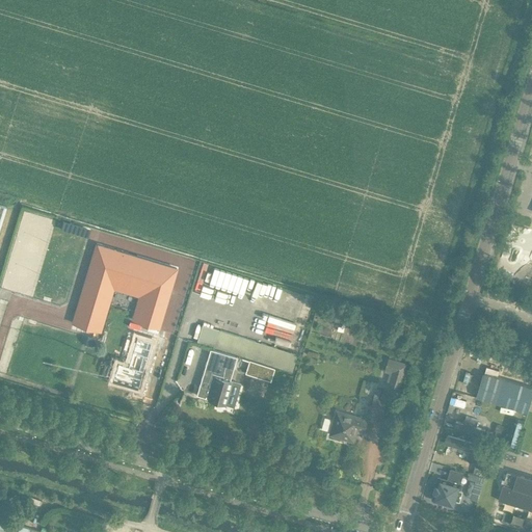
[(62,220),(60,228),(68,231),(71,222),(62,220)]
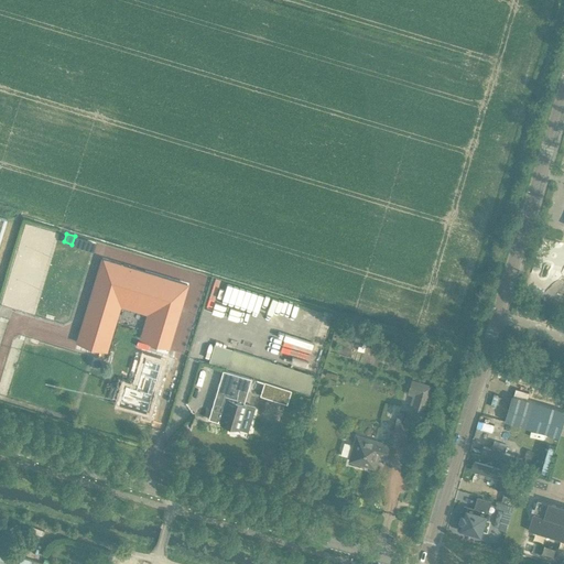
[(104,259),(79,336),(105,344),(118,300),(152,311),(143,340),(169,347),(187,284),(104,259)]
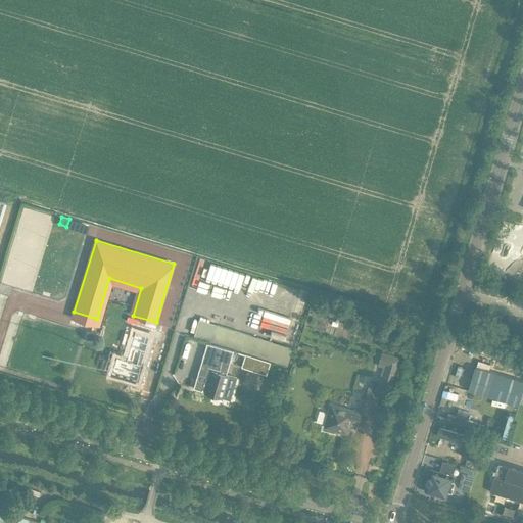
[(331,319),(330,320),(331,320),(331,321),(332,321),(332,320),(333,321),(333,322),(332,324),(333,325),(334,325),(335,325),(335,326),(336,326),(337,326),(338,326),(338,325),(338,323),(339,322),(339,321),(339,320),(340,319),(340,318),(340,317),(338,317),(337,317),(337,316),(336,316),(334,316),(334,315),(333,315),(332,315),(332,316),(331,318),(331,319)]
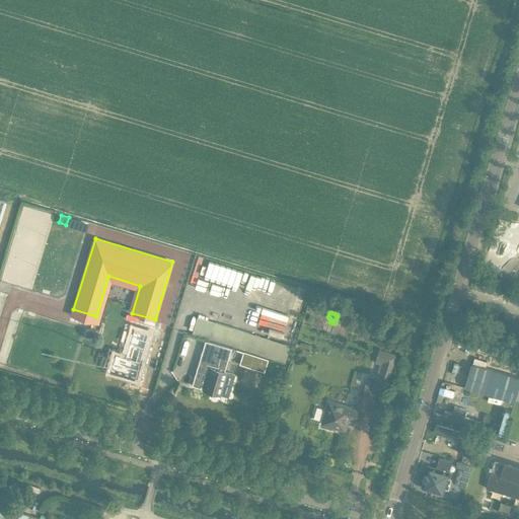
[(197,317),(192,335),(284,363),(289,346),(288,345),(275,341),(197,317)]
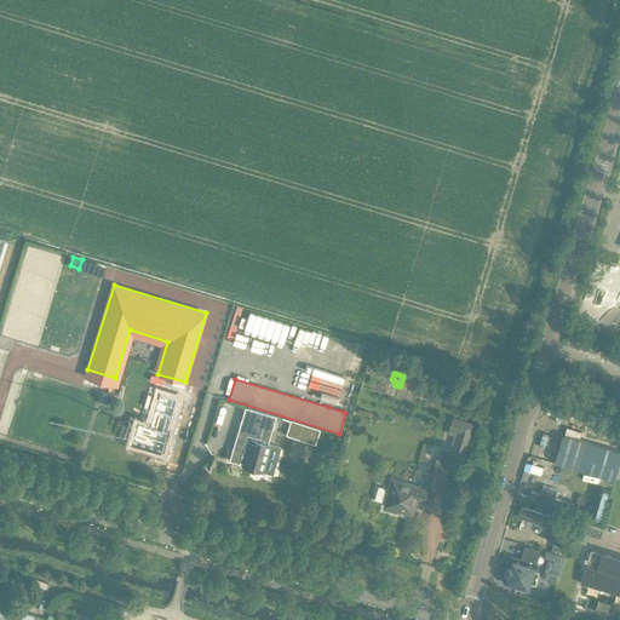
[(137,423),(131,442),(161,452),(167,432),(172,414),(177,399),(159,394),(159,395),(154,409),(149,426),(139,423),(137,423)]
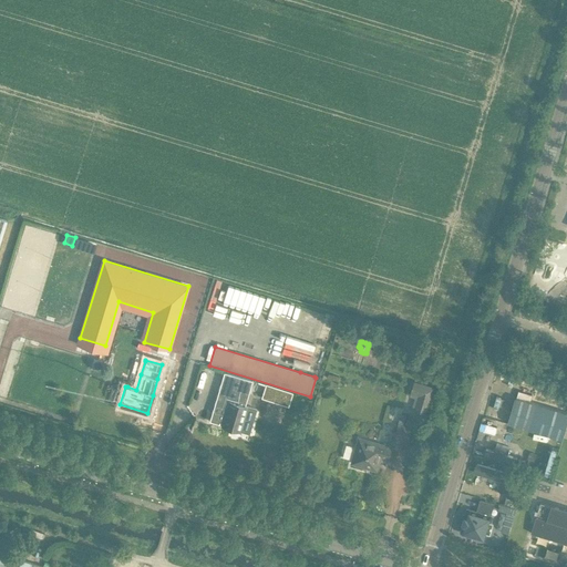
[(224,372),(214,406),(209,422),(222,425),(220,428),(228,430),(229,428),(239,431),(246,408),(244,406),(247,398),(251,381),(224,372)]
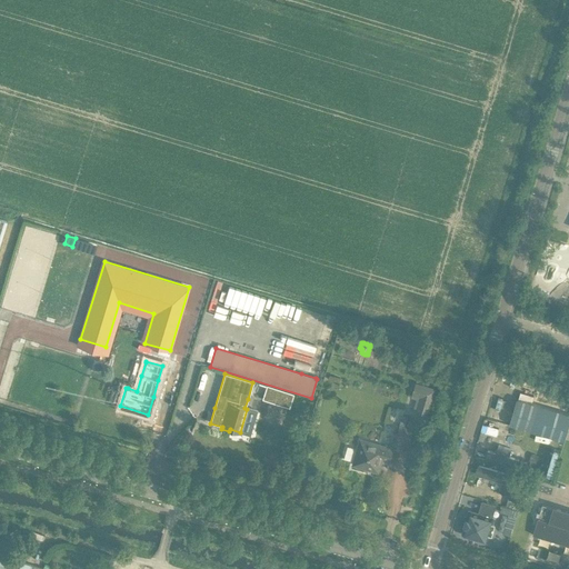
[(416,382),(411,398),(416,399),(412,410),(428,415),(436,388),(416,382)]
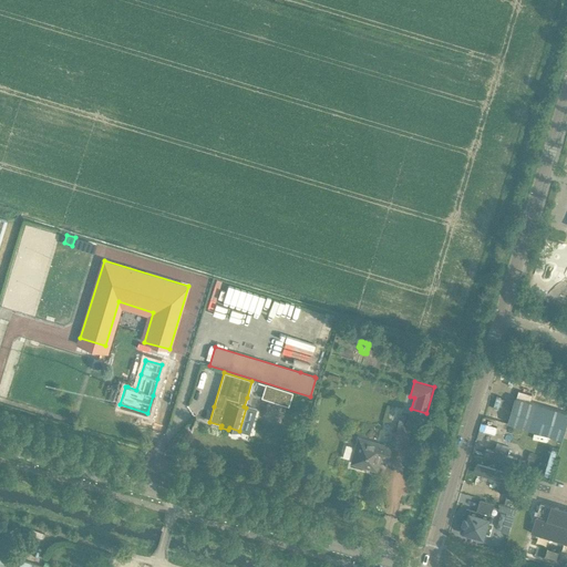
[(266,384),(261,398),(288,405),(292,392),(266,384)]
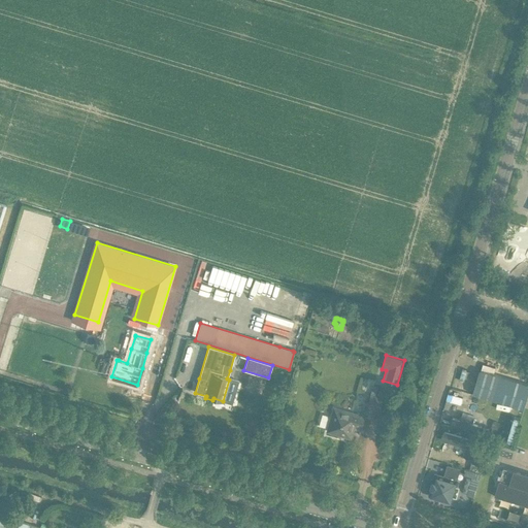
[(523,409),(527,392),(527,385),(481,371),(473,395),(523,409)]
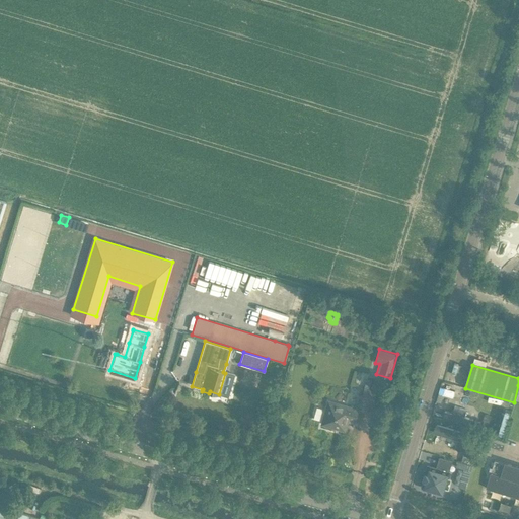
[(372,404),(376,392),(364,389),(361,400),(372,404)]
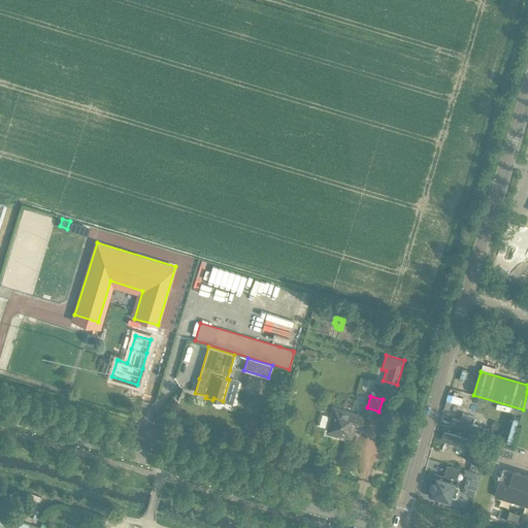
[(362,429),(366,417),(359,415),(359,416),(334,408),(327,431),(352,438),(355,427),(362,429)]
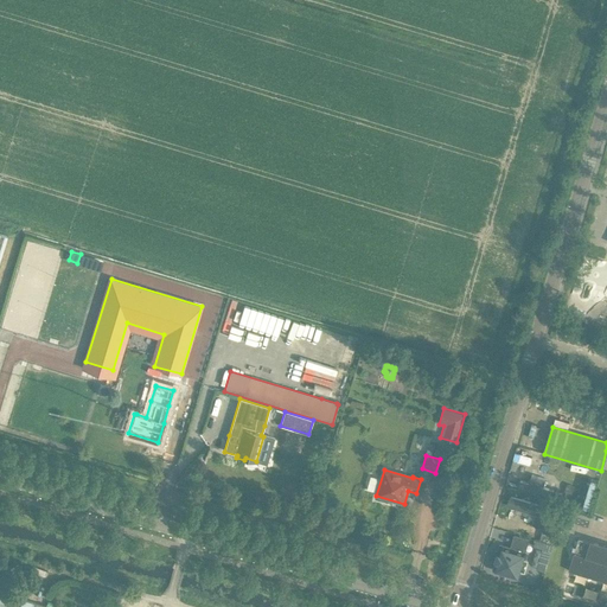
[(545,479),(532,475),(530,484),(519,480),(517,489),(541,494),(545,479)]
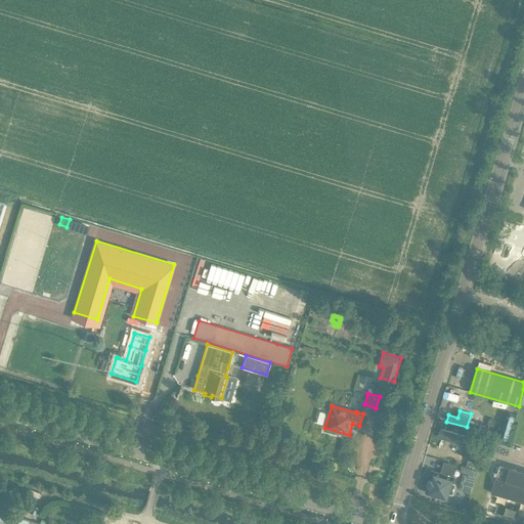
[(469,456),(466,466),(476,469),(481,450),(472,447),(475,439),(441,428),(438,437),(463,444),(460,453),(469,456)]
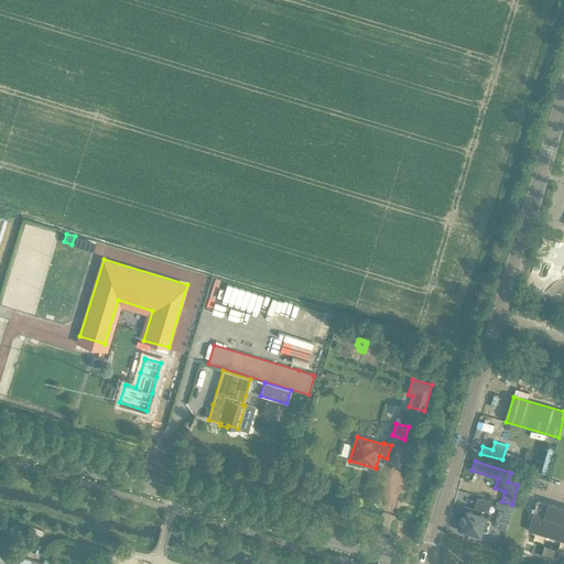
[(274,462),(269,466),(279,478),(284,474),(274,462)]
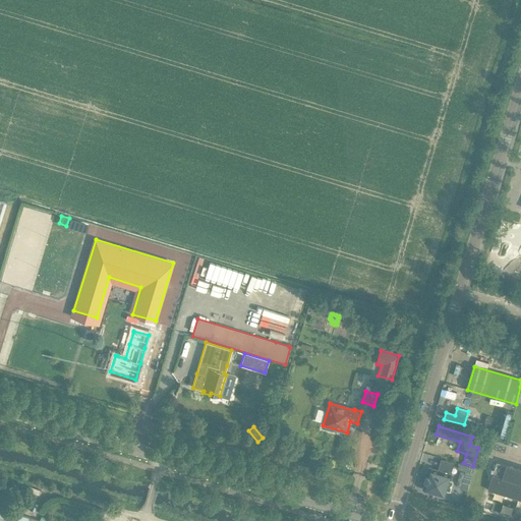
[(446,489),(450,490),(453,481),(449,479),(454,463),(442,459),(439,470),(430,468),(428,473),(426,473),(424,482),(426,483),(424,488),(445,495),(446,489)]
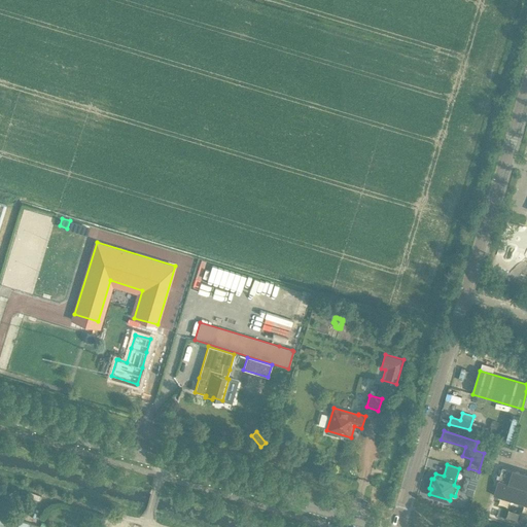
[(526,504),(526,476),(525,476),(526,473),(511,468),(511,469),(513,470),(510,478),(500,475),(503,466),(502,466),(494,494),(526,504)]
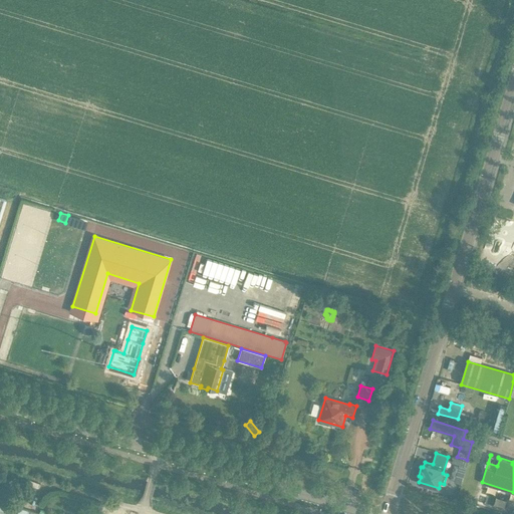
[(0,513),(40,513),(0,502),(0,513)]
